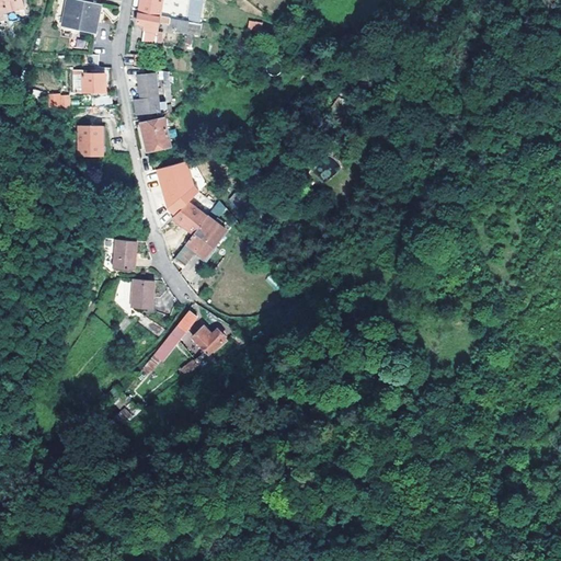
[(0,0),(0,13),(21,11),(20,0),(0,0)]
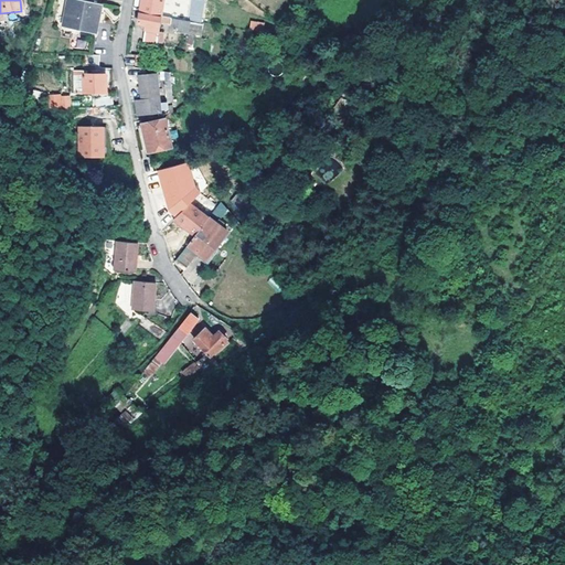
[(85,0),(84,0),(73,0),(71,27),(104,31),(107,2),(85,0)]
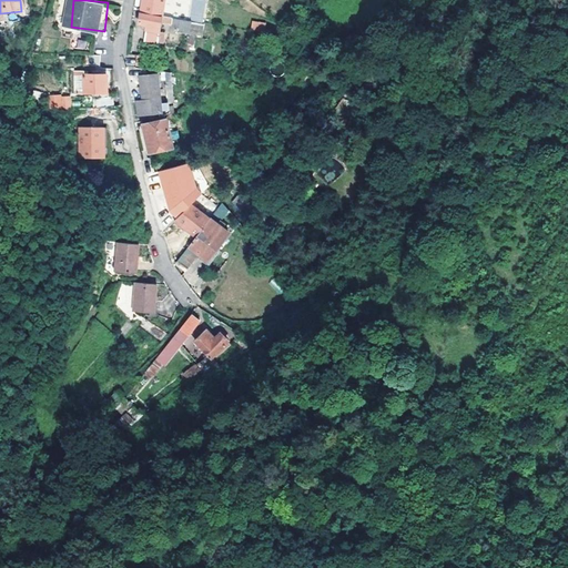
[(143,0),(142,11),(174,17),(184,18),(193,19),(194,16),(191,14),(195,0),(172,0),(172,6),(174,6),(173,12),(164,10),(165,0),(143,0)]
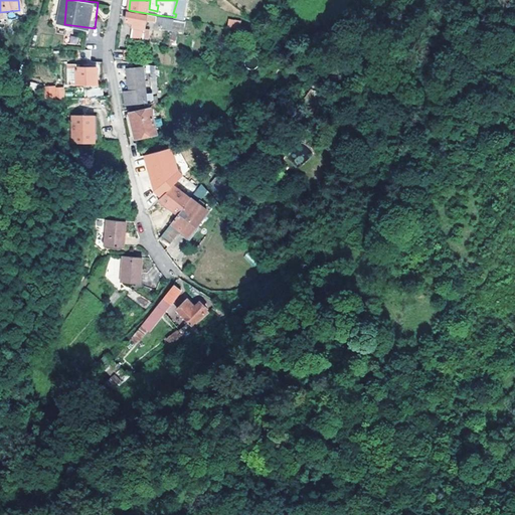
[(157,20),(158,15),(129,10),(128,21),(135,22),(133,37),(145,38),(147,29),(148,20),(157,20)]
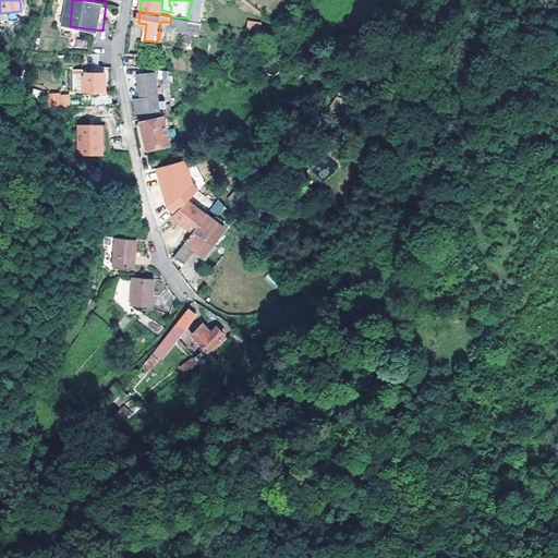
[(246,31),(259,32),(259,22),(246,21),(246,31)]
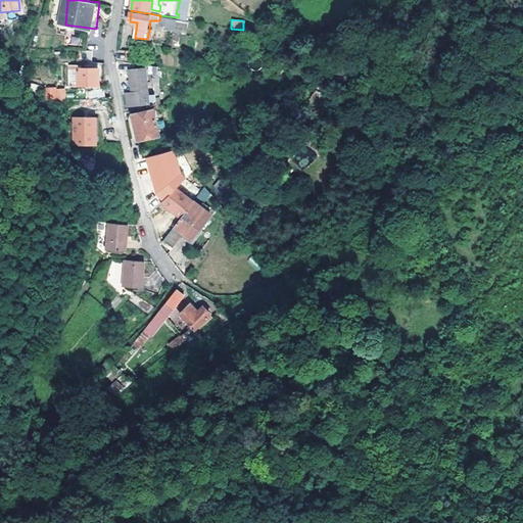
[(128,50),(119,49),(117,59),(127,60),(128,50)]
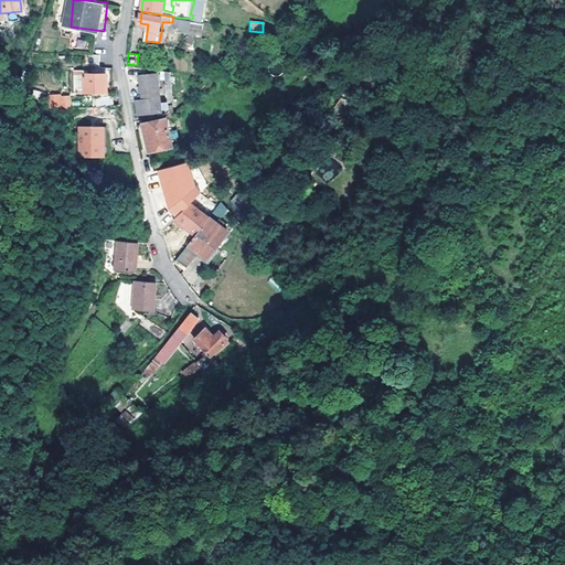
[(105,54),(91,54),(91,65),(104,65),(105,54)]
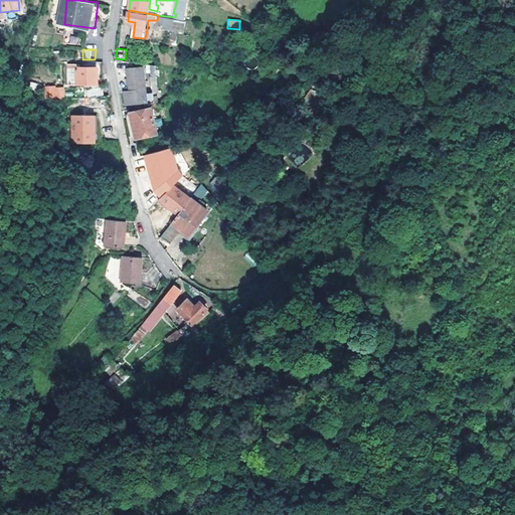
[(69,86),(99,86),(99,67),(78,67),(78,63),(68,63),(69,86)]
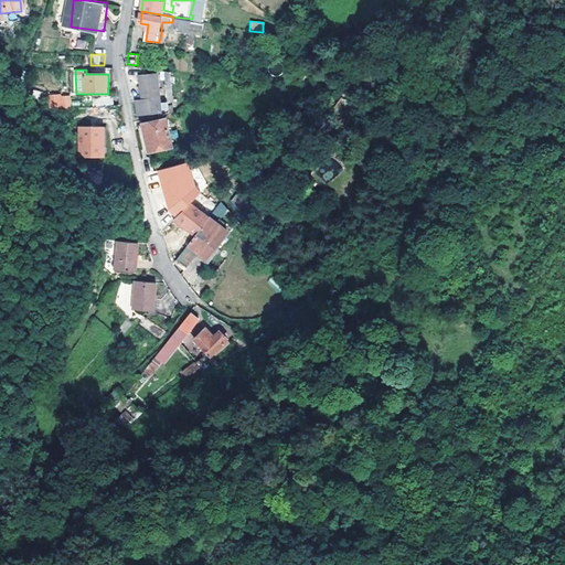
[(164,110),(159,73),(140,75),(144,99),(138,100),(140,114),(164,110)]
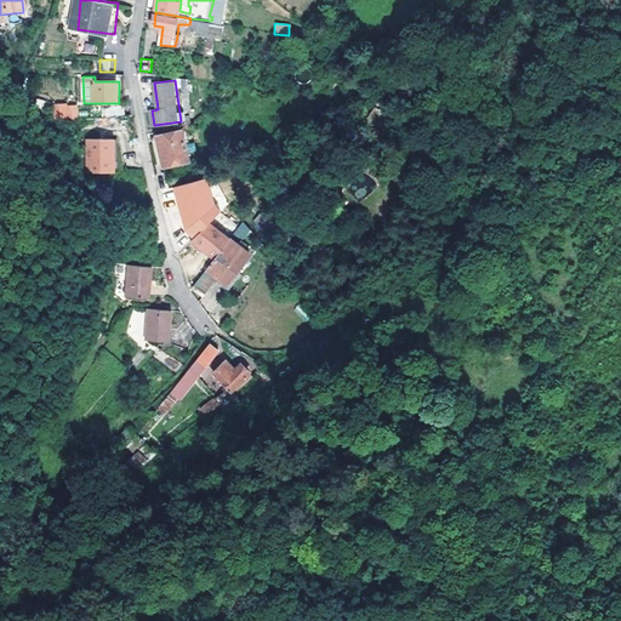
[(53,104),(53,120),(78,119),(78,104),(53,104)]
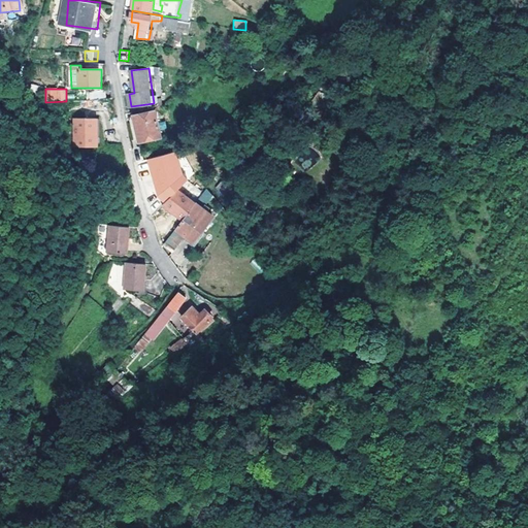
[(165,111),(163,105),(157,111),(158,117),(165,111)]
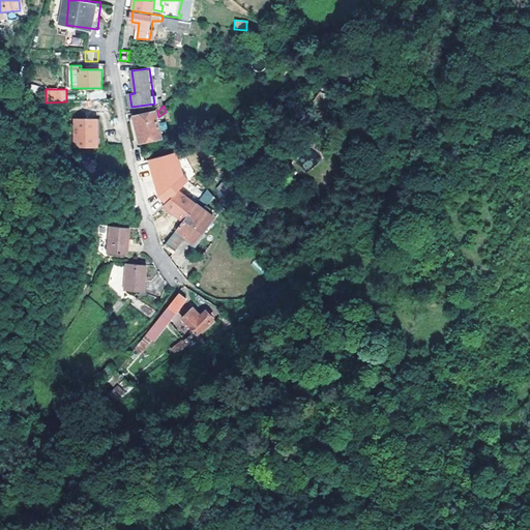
[(158,117),(157,112),(135,117),(142,144),(164,139),(158,117)]
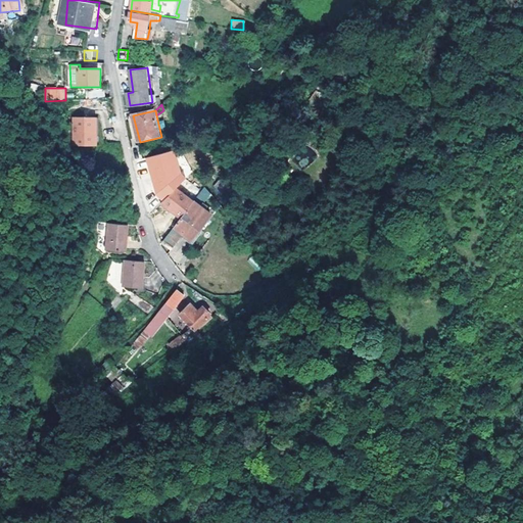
[(96,146),(94,116),(73,117),(73,147),(96,146)]
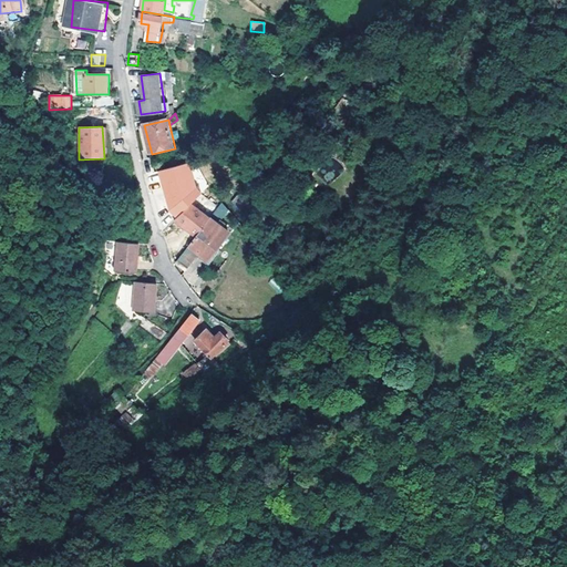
[(247,204),(238,194),(232,200),(241,209),(247,204)]
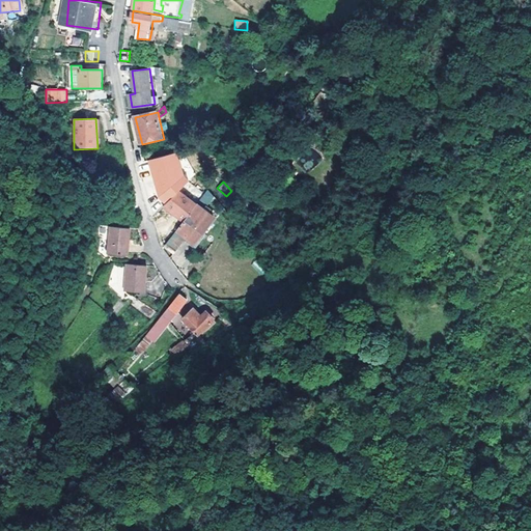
[(169,201),(167,204),(175,213),(190,196),(182,189),(169,201)]
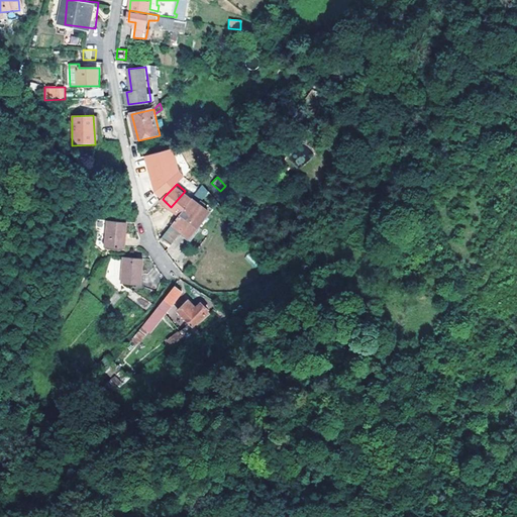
[(174,223),(183,231),(190,237),(210,212),(199,203),(208,191),(202,186),(192,199),(180,215),(174,223)]
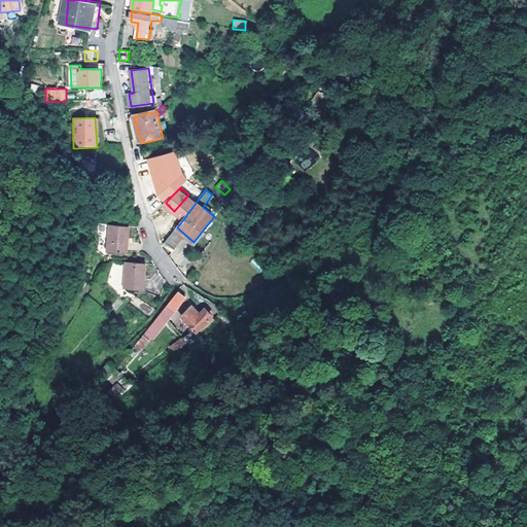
[(154,199),(148,200),(154,214),(166,203),(168,200),(161,192),(154,199)]
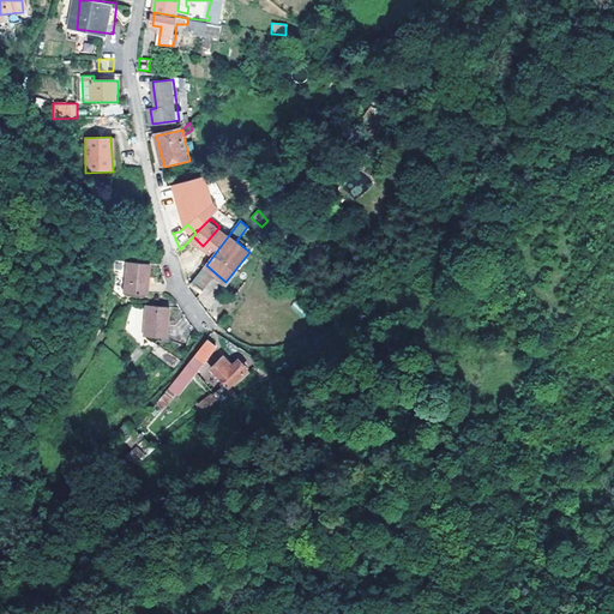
[(203,246),(214,256),(228,236),(220,227),(203,246)]
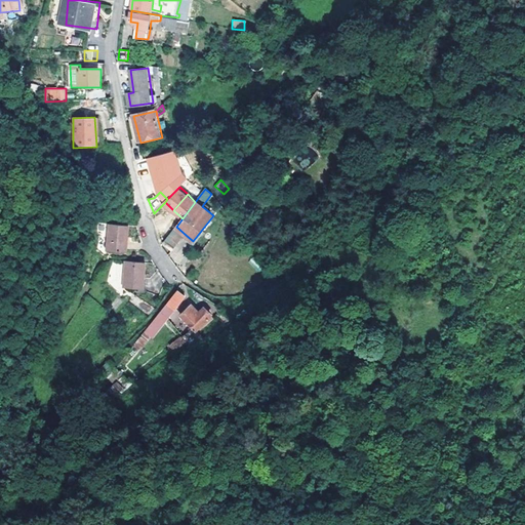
[(125,243),(126,243),(127,227),(109,225),(108,252),(124,253),(125,243)]
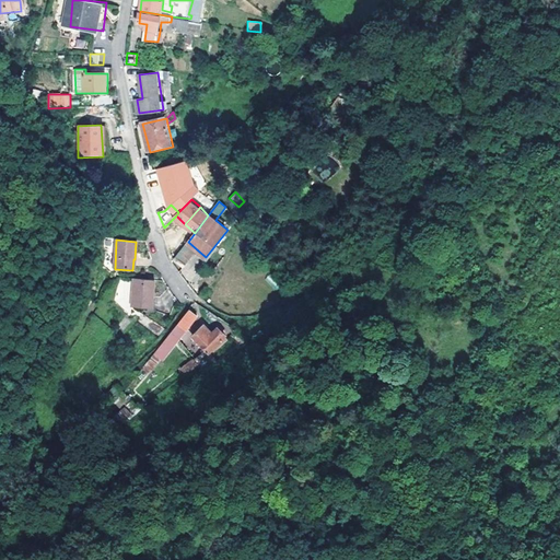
[(196,252),(186,244),(176,256),(186,265),(196,252)]
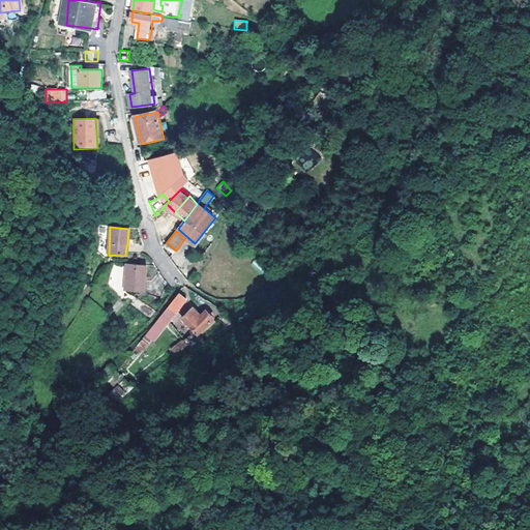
[(145,282),(146,265),(127,264),(125,291),(143,293),(143,282),(145,282)]
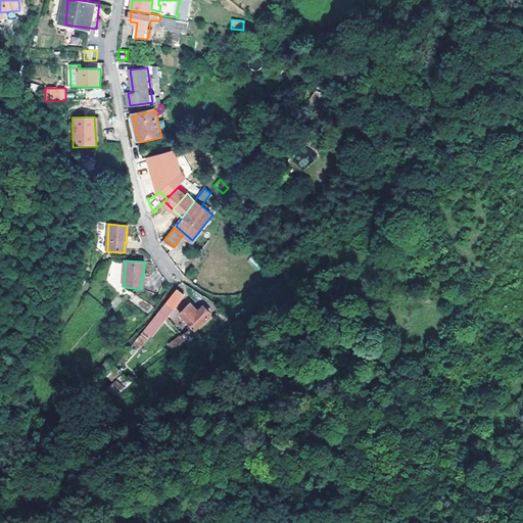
[(187,291),(179,285),(168,298),(174,302),(176,304),(187,291)]
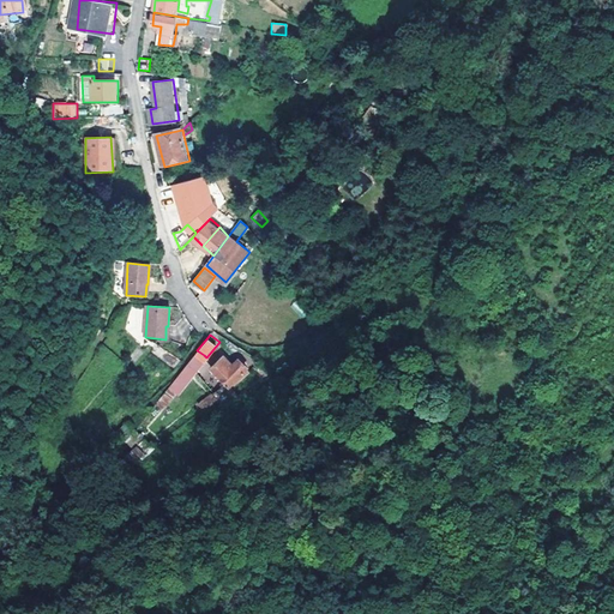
[(197,350),(168,384),(175,390),(204,355),(197,350)]
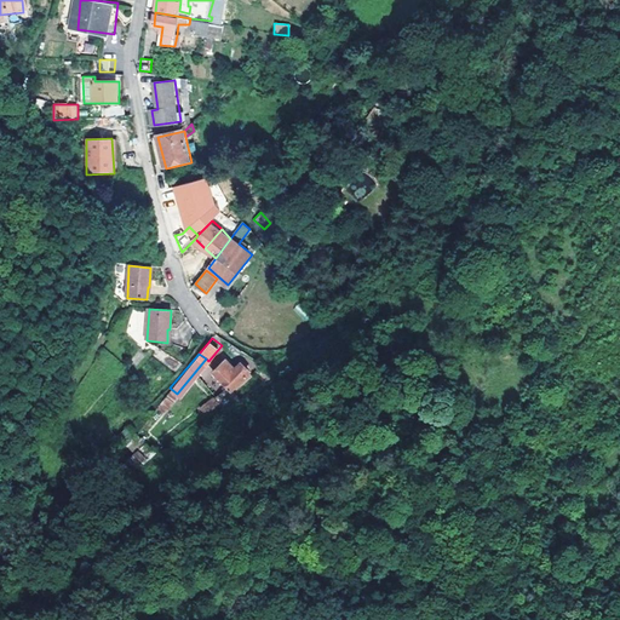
[(250,372),(241,363),(234,369),(225,361),(213,373),(230,390),(250,372)]
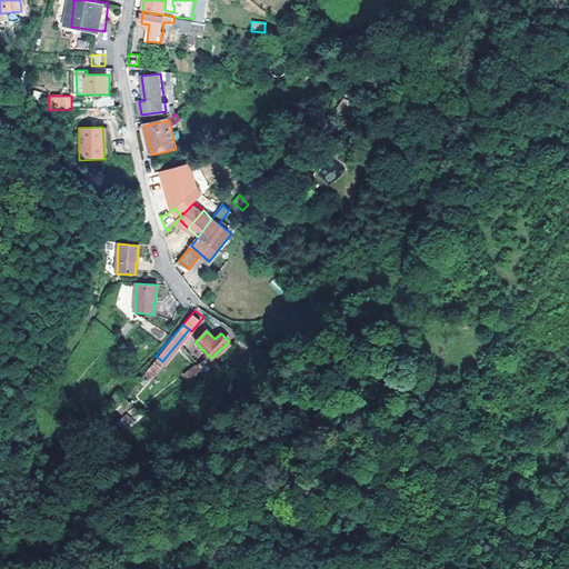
[(188,381),(201,372),(197,365),(182,373),(188,381)]
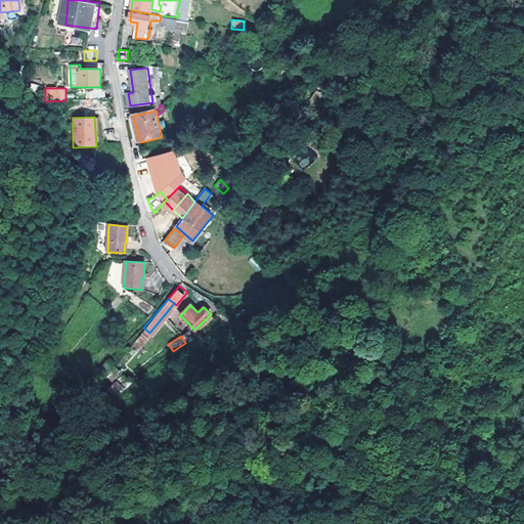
[(117,381),(110,387),(117,396),(124,390),(117,381)]
